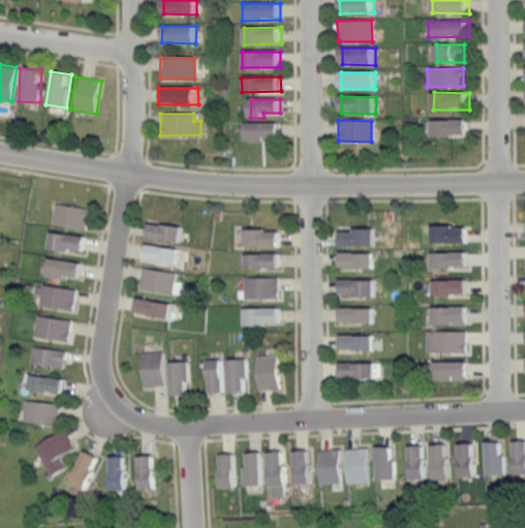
[(434,121),(434,136),(469,136),(469,120),(434,121)]
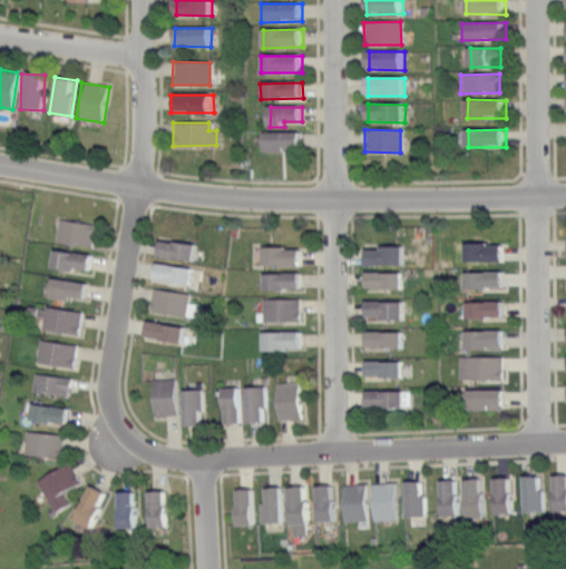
[(302,133),(262,133),(262,150),(302,151),(302,133)]
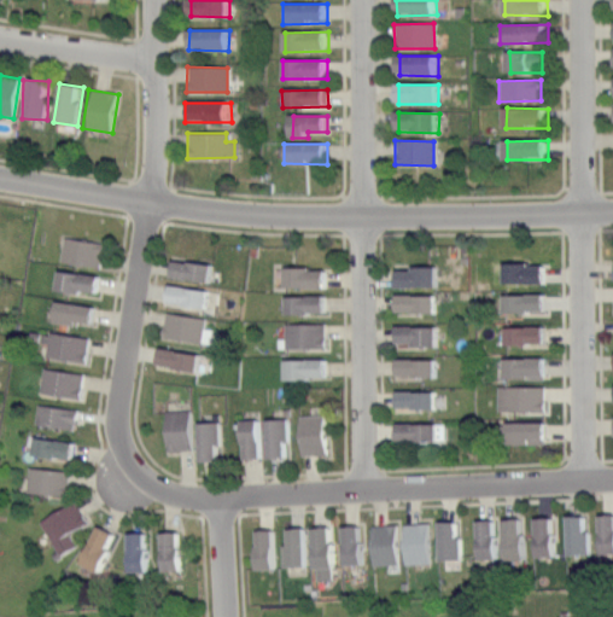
[(62,238),(58,262),(98,268),(101,244),(62,238)]
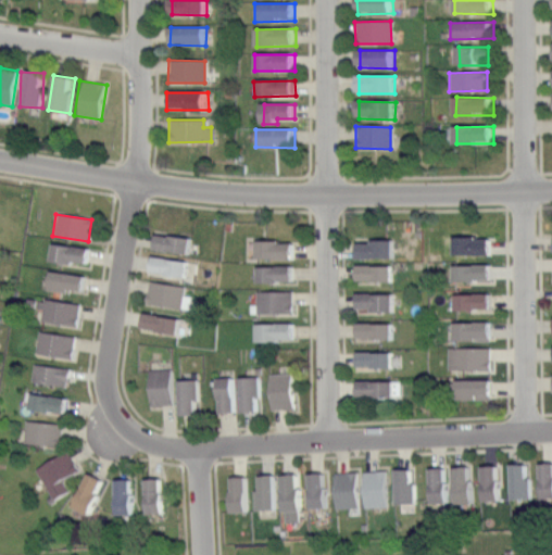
[(193,253),(193,238),(155,237),(155,252),(193,253)]
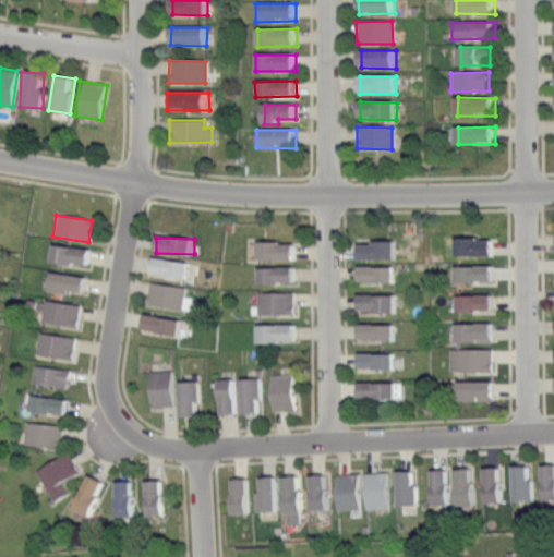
[(452,239),(452,256),(496,257),(496,240),(452,239)]
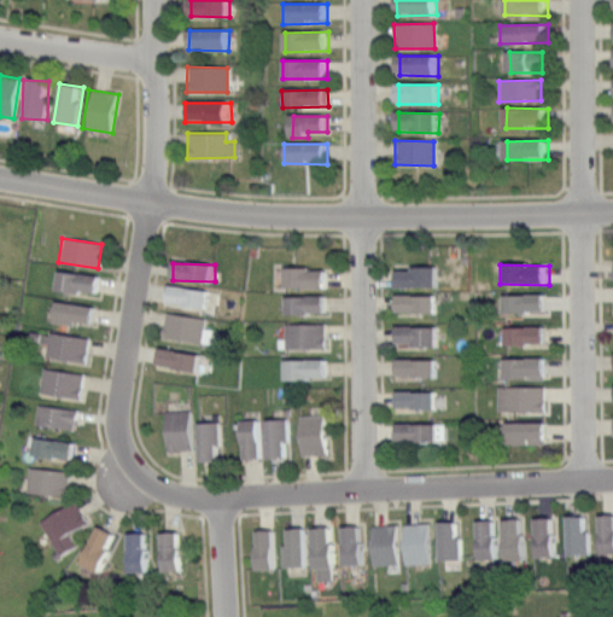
[(393,289),(441,287),(441,268),(392,269),(393,289)]
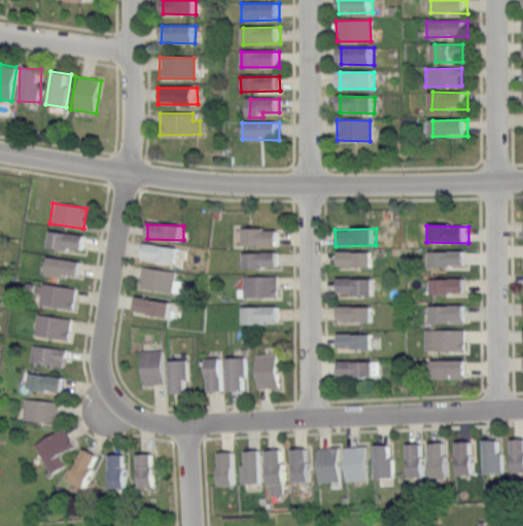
[(47,230),(44,247),(82,253),(85,236),(47,230)]
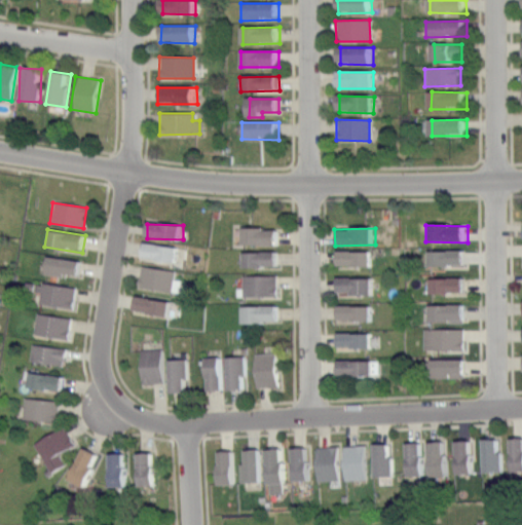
[(240,229),(240,246),(280,247),(281,230),(240,229)]
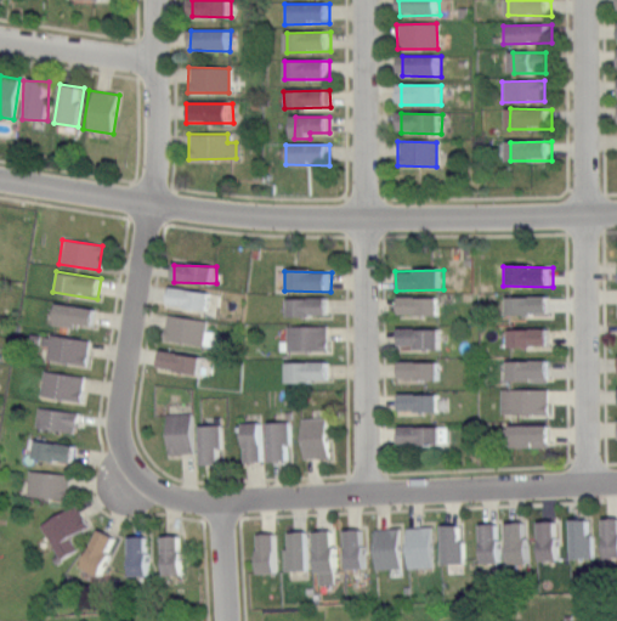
[(165,306),(211,311),(213,293),(168,288),(165,306)]
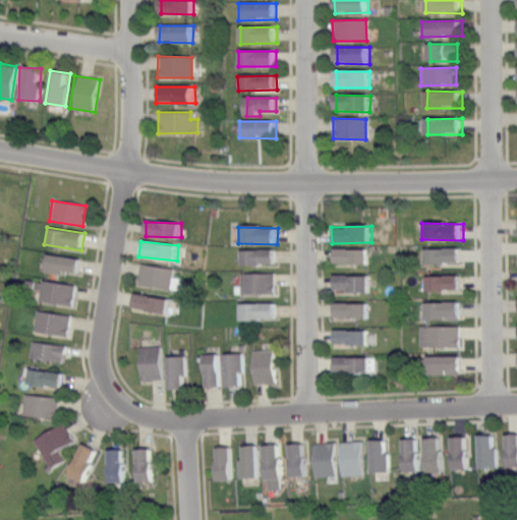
[(463,264),(463,248),(427,249),(427,264),(463,264)]
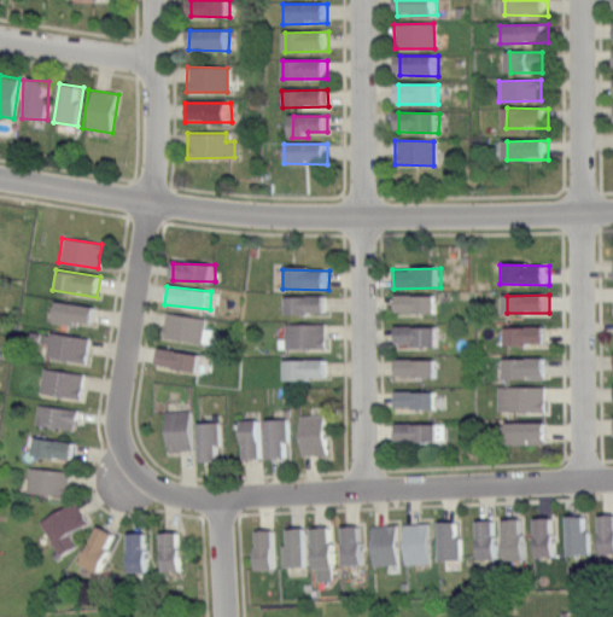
[(437,313),(438,296),(393,296),(393,313),(437,313)]
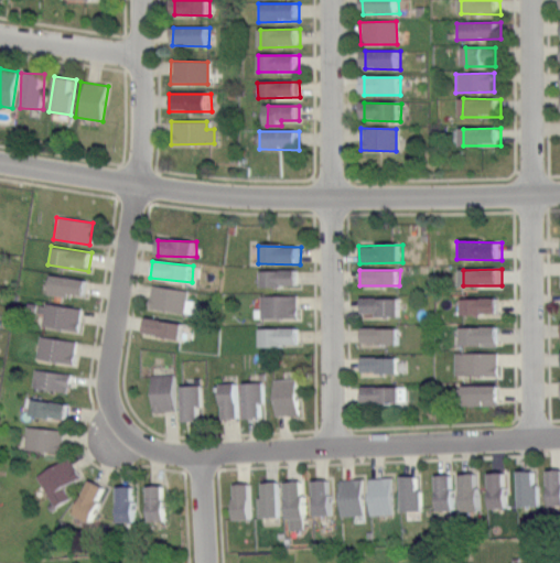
[(259,288),(299,287),(299,271),(259,272),(259,288)]
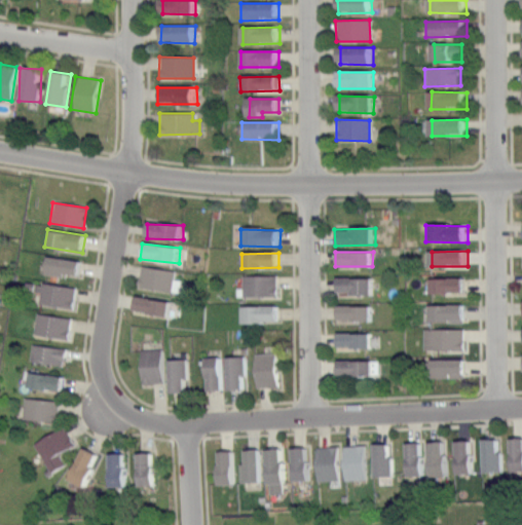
[(45,255),(42,274),(65,278),(65,273),(78,275),(80,261),(45,255)]
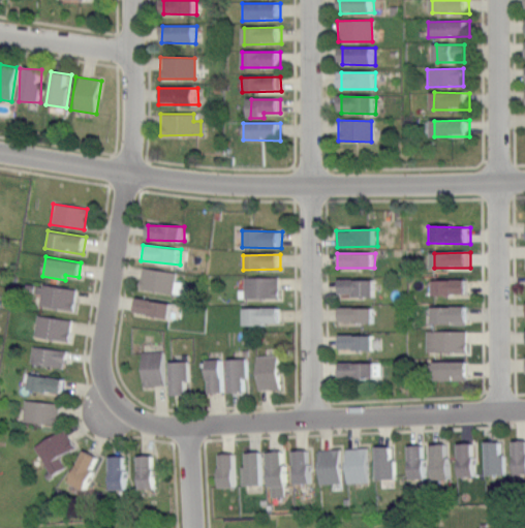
[(174,271),(140,270),(139,291),(179,293),(179,282),(174,281),(174,271)]
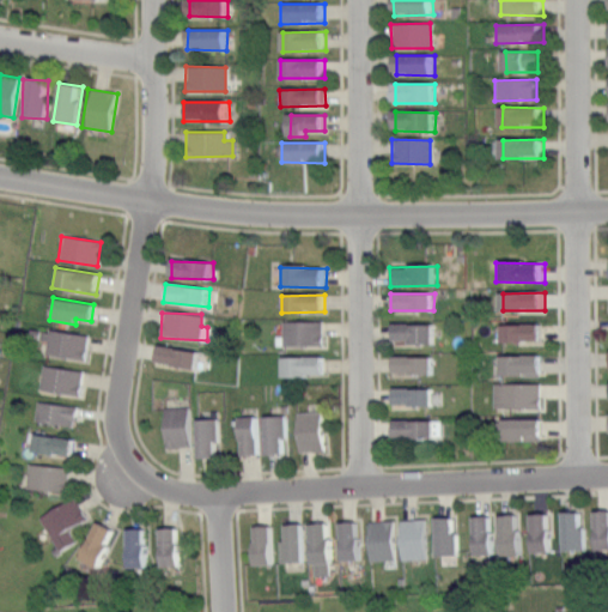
[(320,322),(280,322),(280,347),(320,346),(320,322)]
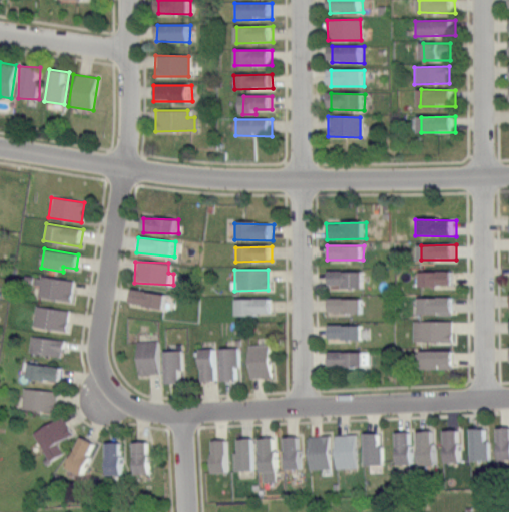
[(365,288),(365,273),(327,272),(327,288),(365,288)]
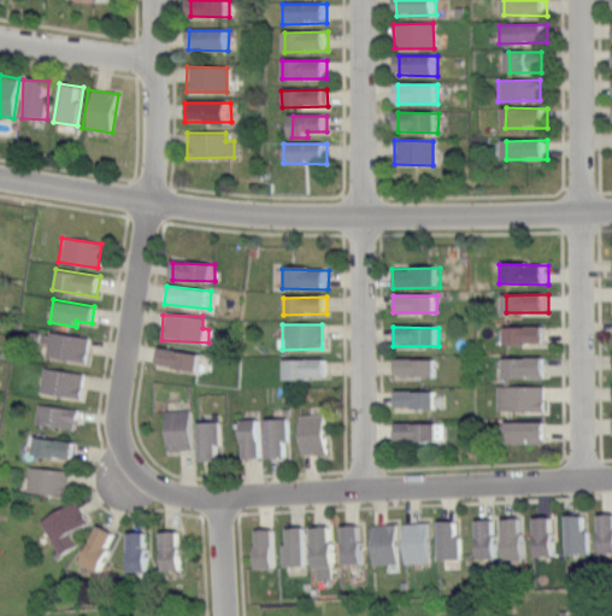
[(507,345),(547,345),(547,327),(507,328),(507,345)]
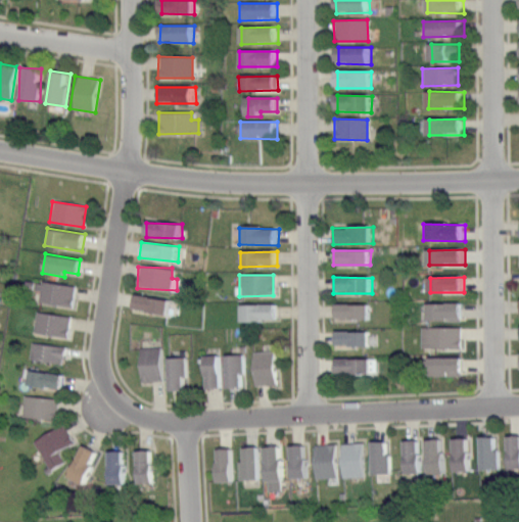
[(24,280),(22,286),(41,290),(39,300),(69,306),(74,287),(40,281),(39,283),(24,280)]
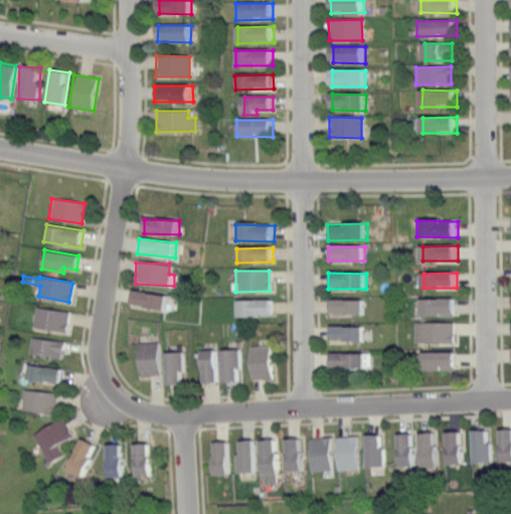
[(168,295),(130,292),(129,306),(167,309),(168,295)]
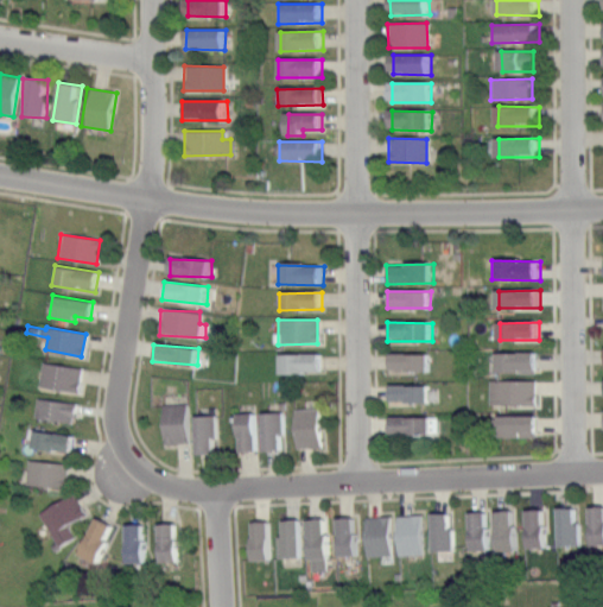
[(539,372),(539,353),(494,354),(494,373),(539,372)]
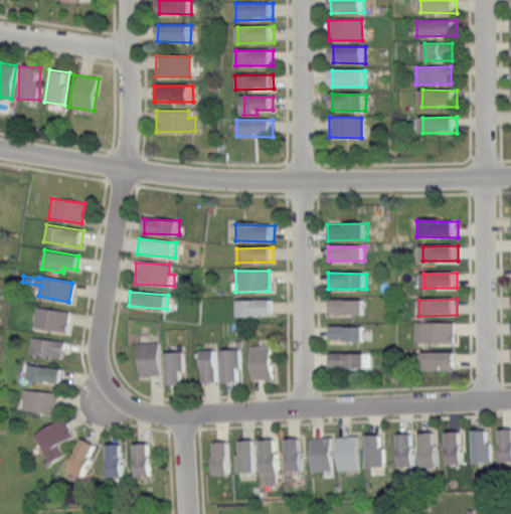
[(275,301),(234,300),(234,317),(275,318),(275,301)]
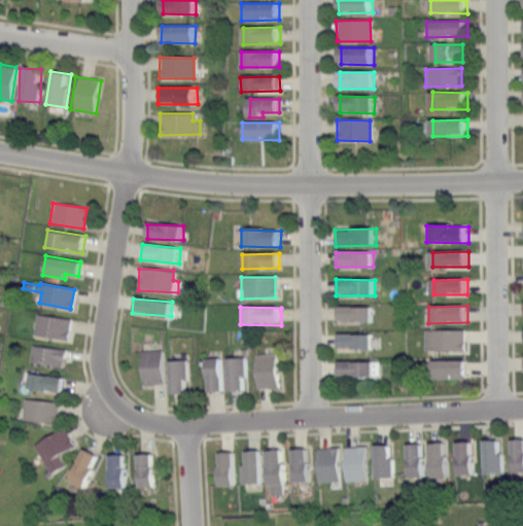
[(336,321),(373,322),(374,308),(336,307),(336,321)]
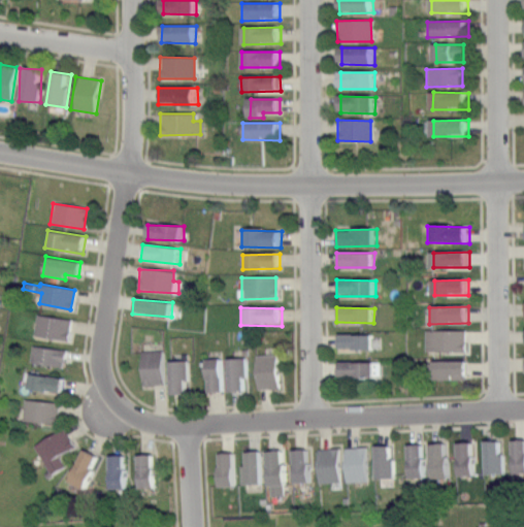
[(35,315),(32,335),(67,340),(70,320),(35,315)]
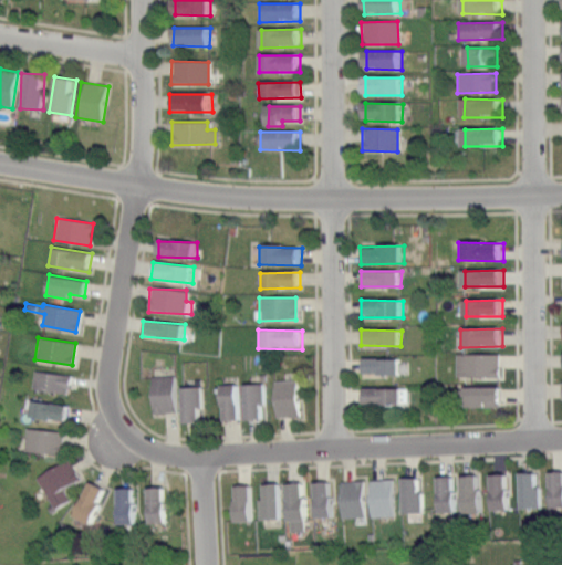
[(498,356),(455,355),(454,377),(498,378),(498,356)]
